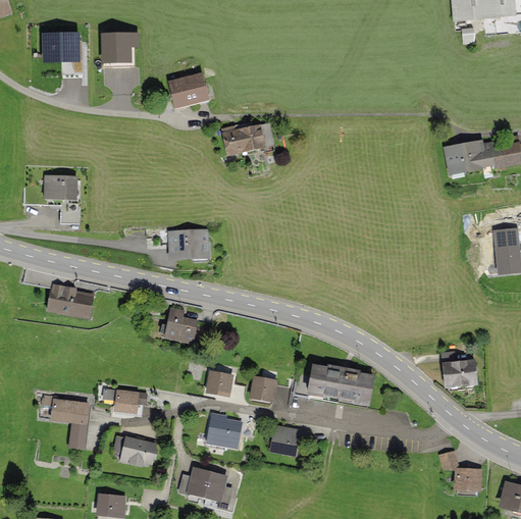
[(0,0),(0,16),(12,12),(7,0),(0,0)]
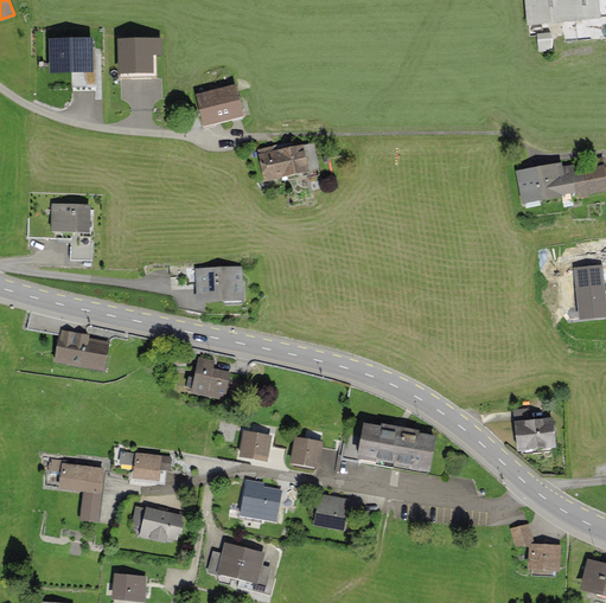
[(521,0),(523,19),(605,13),(605,0),(521,0)]
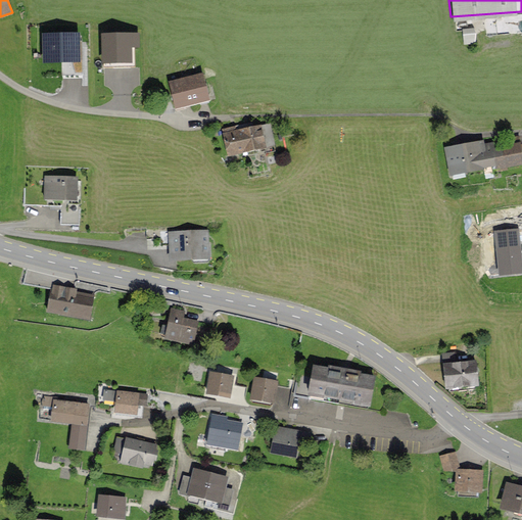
[(78,32),(41,33),(42,61),(60,60),(79,60),(78,32)]
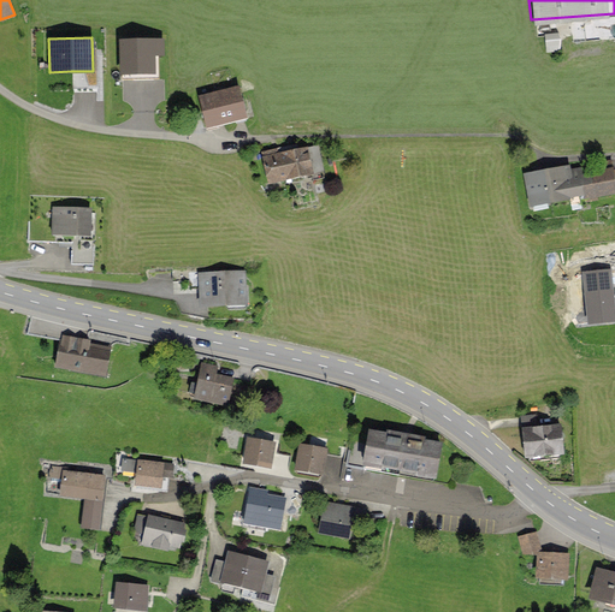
[(164,37),(119,39),(120,75),(155,75),(155,55),(165,55),(164,37)]
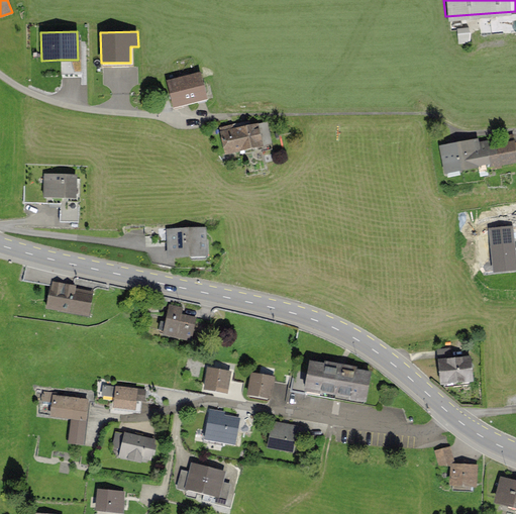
[(78,60),(60,60),(60,72),(81,72),(81,60),(78,60)]
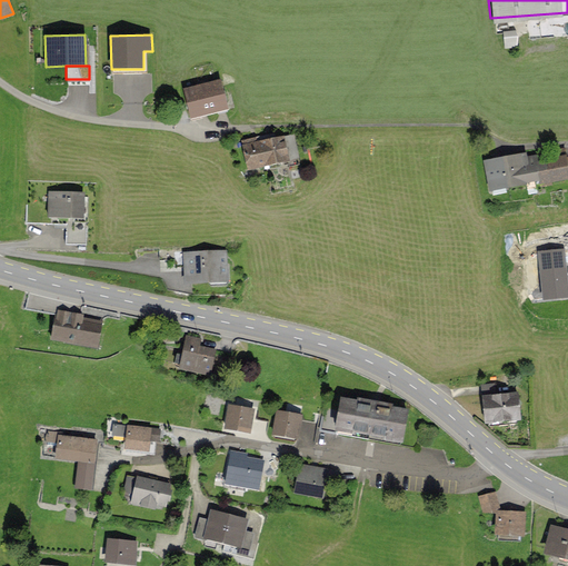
[(219,76),(181,86),(189,113),(227,103),(219,76)]
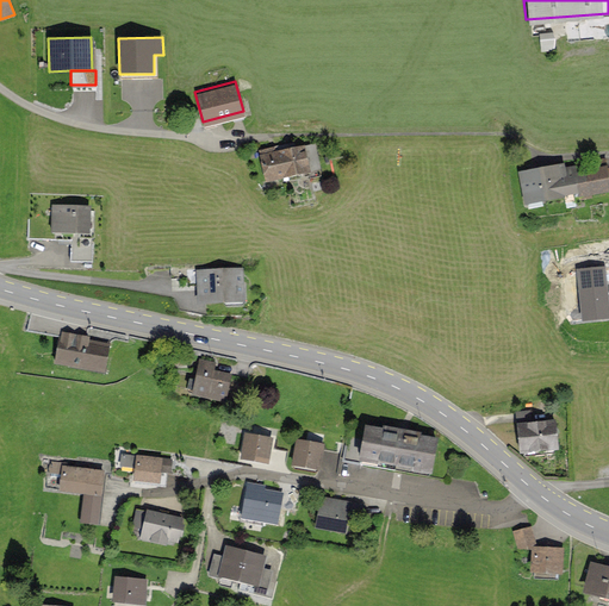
[(290,142),(258,149),(265,183),(321,172),(315,144),(292,149),(290,142)]
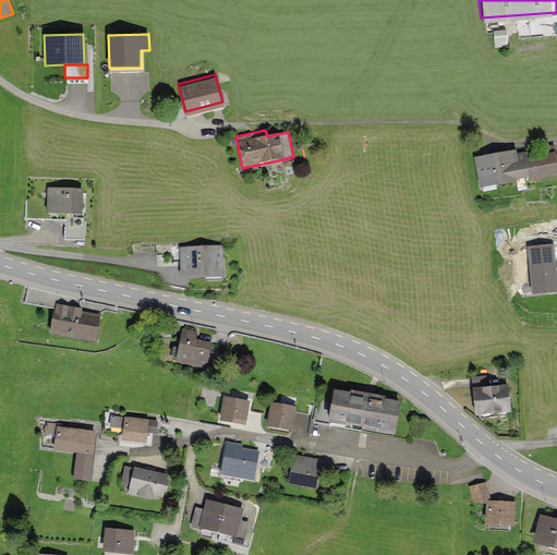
[(556,170),(553,145),(532,148),(537,178),(556,175),(556,170)]
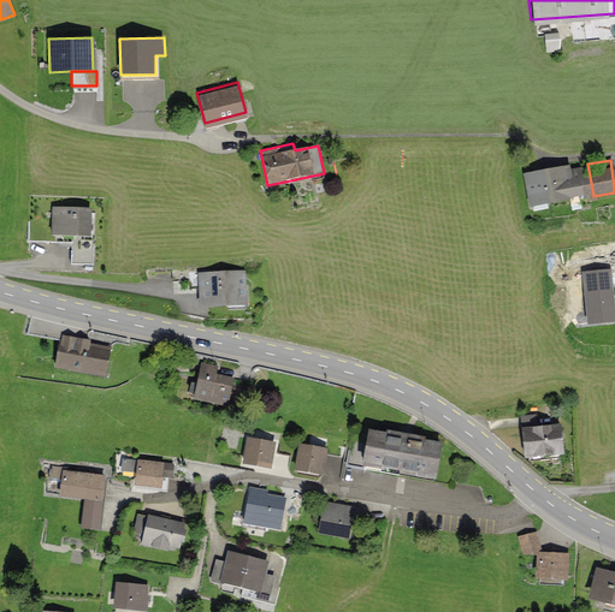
[(569,165),(544,168),(549,203),(593,196),(587,164),(569,167),(569,165)]
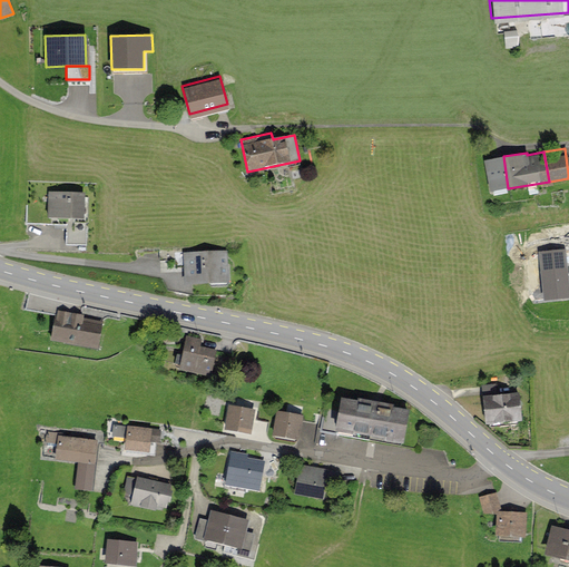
[(508,188),(503,156),(483,159),(489,192),(508,188)]
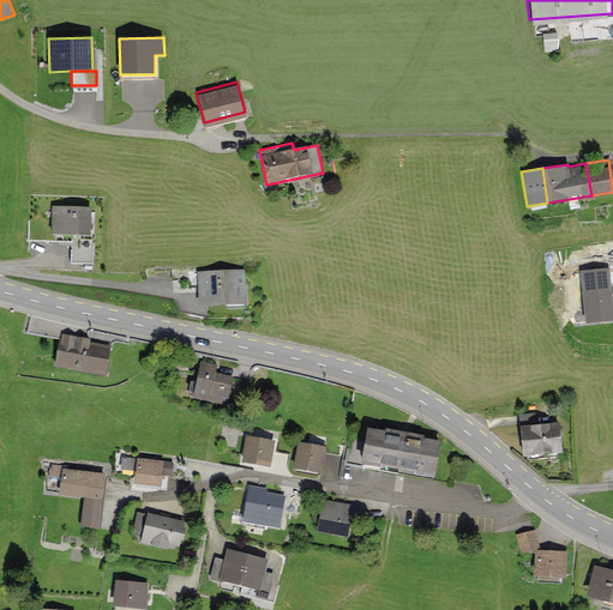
[(90,206),(50,205),(50,218),(50,234),(72,234),(89,235),(90,206)]
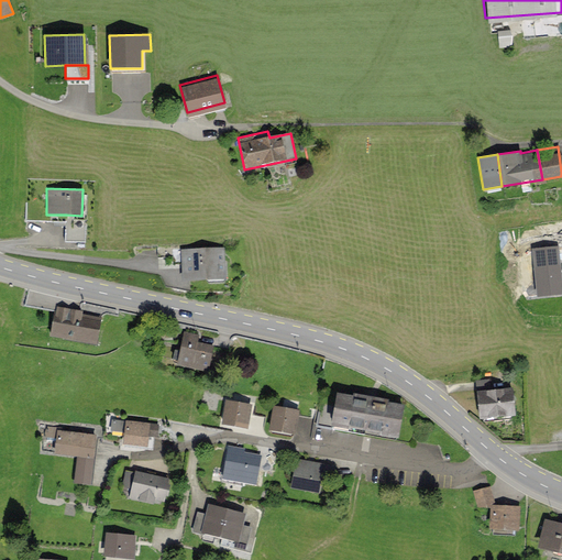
[(46,200),(26,199),(25,219),(65,220),(66,215),(46,215),(46,200)]
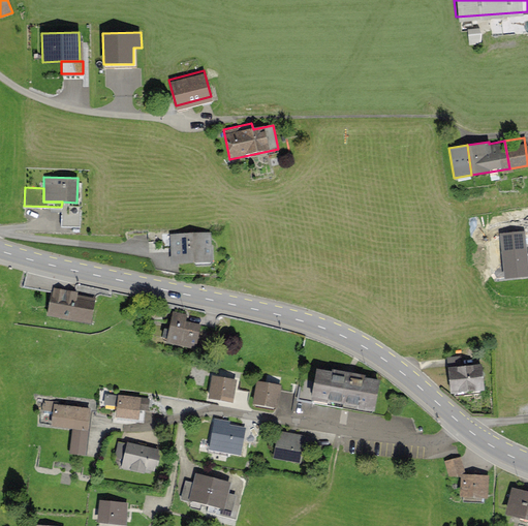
[(80,210),(61,210),(61,225),(80,226),(80,210)]
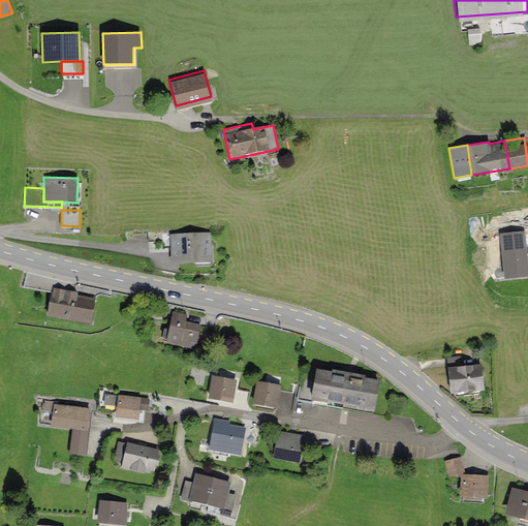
[(209,234),(172,236),(174,261),(210,260),(209,234)]
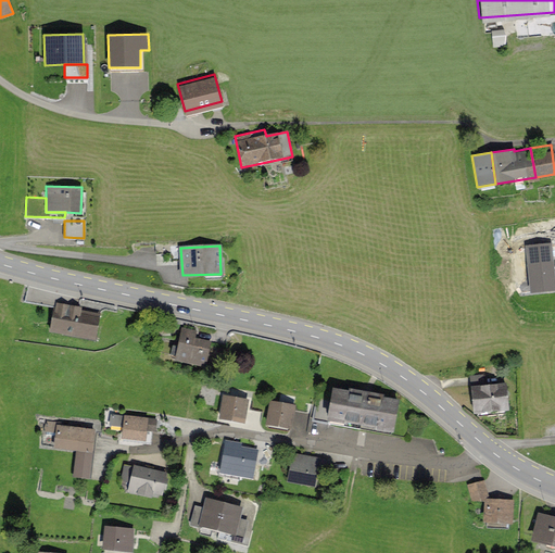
[(82,306),(54,301),(49,332),(95,341),(100,313),(82,309),(82,306)]
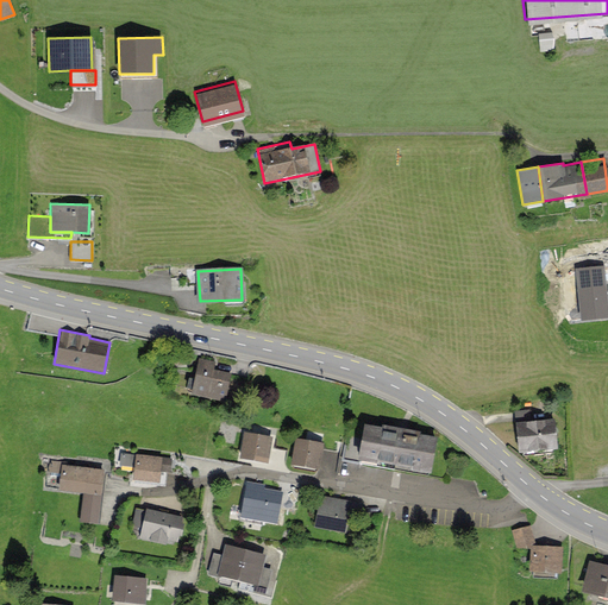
[(214,360),(199,357),(189,396),(224,404),(231,373),(213,369),(214,360)]
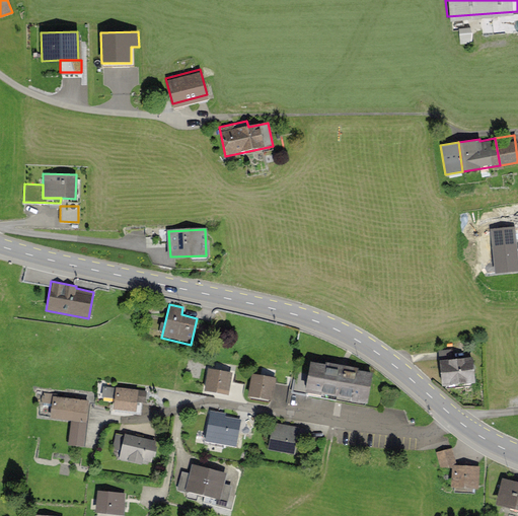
[(438,349),(439,361),(453,359),(452,348),(438,349)]
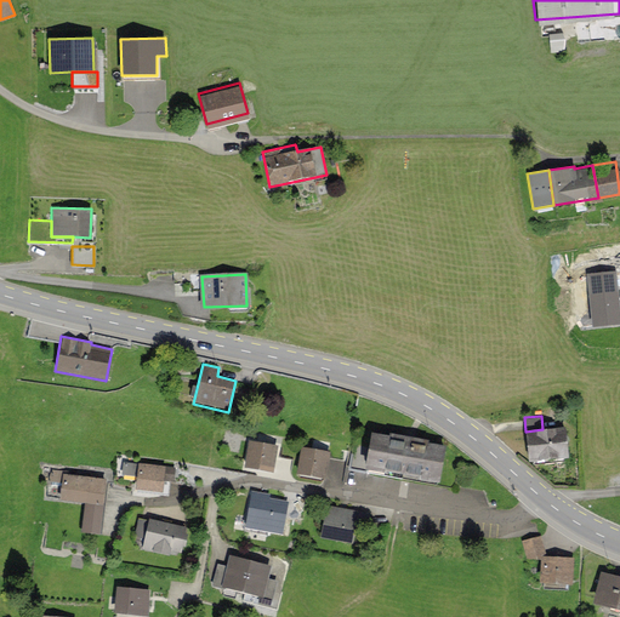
[(542,429),(525,432),(528,462),(568,460),(566,428),(542,429)]
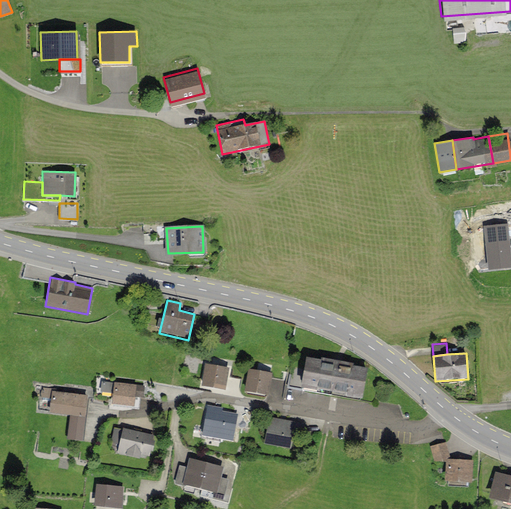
[(320,361),(305,358),(304,364),(300,390),(333,395),(362,400),(367,368),(352,366),(353,363),(320,358),(320,361)]
